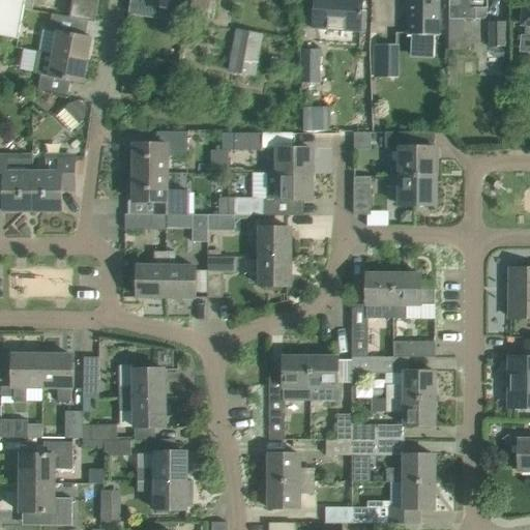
[(0,0),(0,35),(19,39),(25,9),(32,10),(34,0),(0,0)]
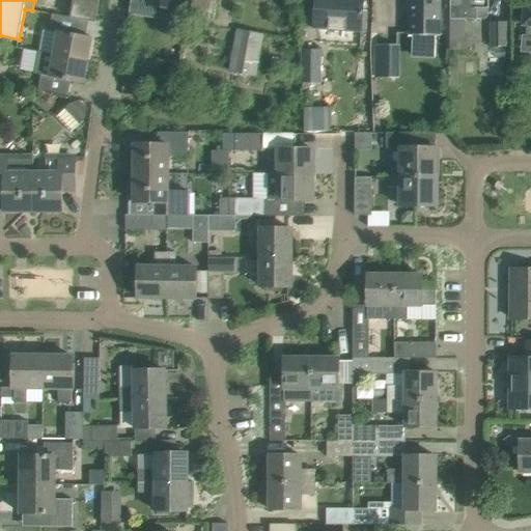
[(74,0),(72,18),(95,22),(99,0),(74,0)]
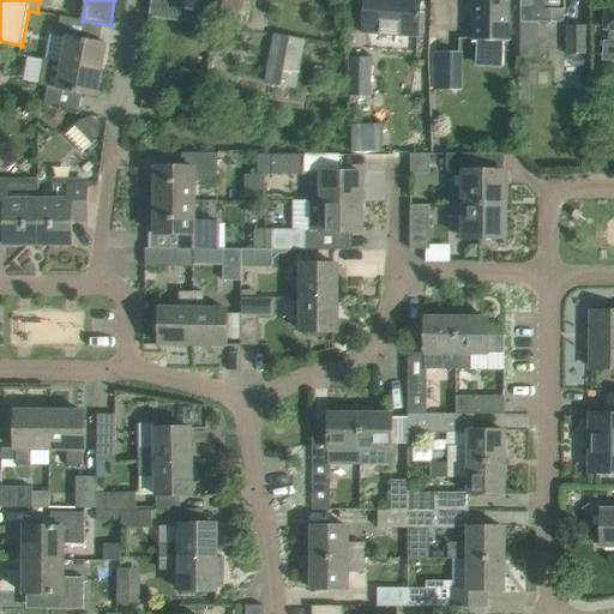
[(164,0),(164,4),(200,11),(202,0),(164,0)]
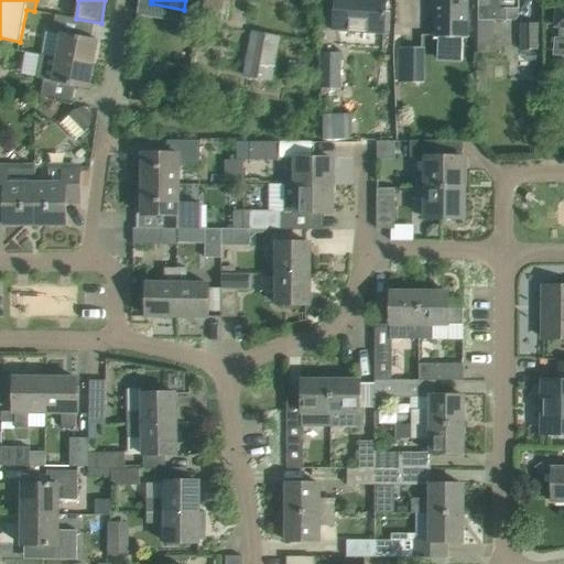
[(204,0),(202,12),(226,17),(229,0),(204,0)]
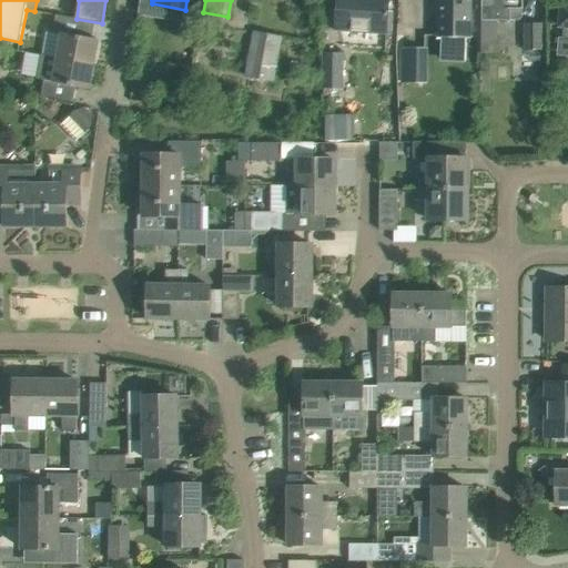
[(337,0),(336,31),(387,34),(389,0),(337,0)]
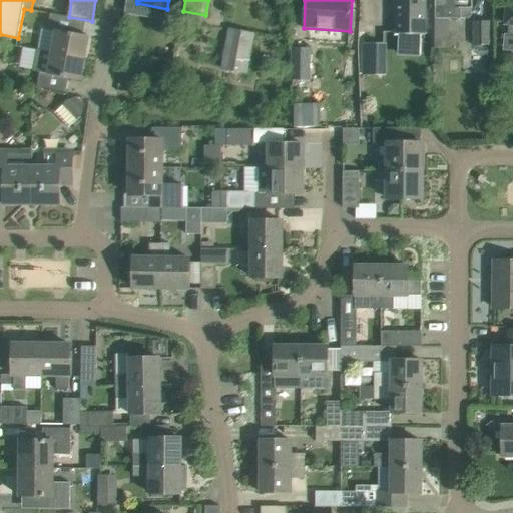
[(396,0),(396,33),(427,34),(426,0),(396,0)]
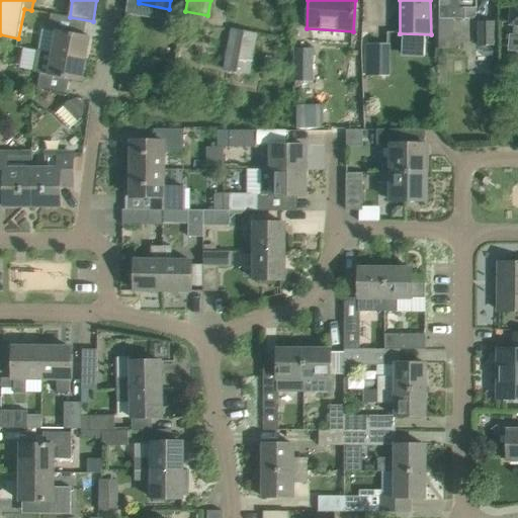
[(440,0),(440,49),(454,49),(454,18),(475,19),(477,15),(477,0),(440,0)]
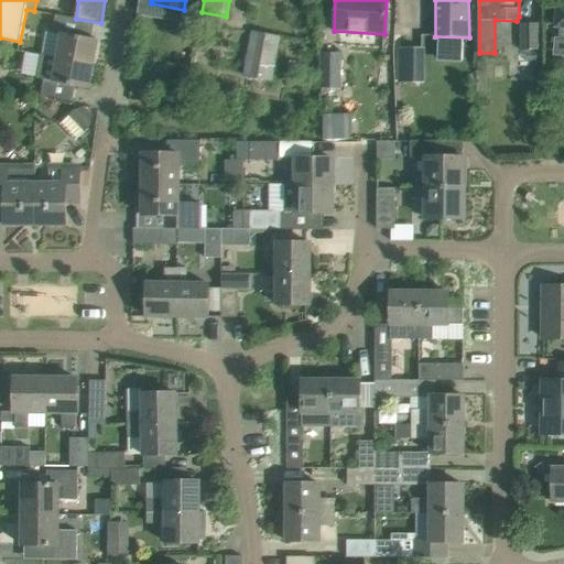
[(62,34),(57,57),(94,64),(98,40),(64,33),(66,17),(56,14),(53,33),(62,34)]
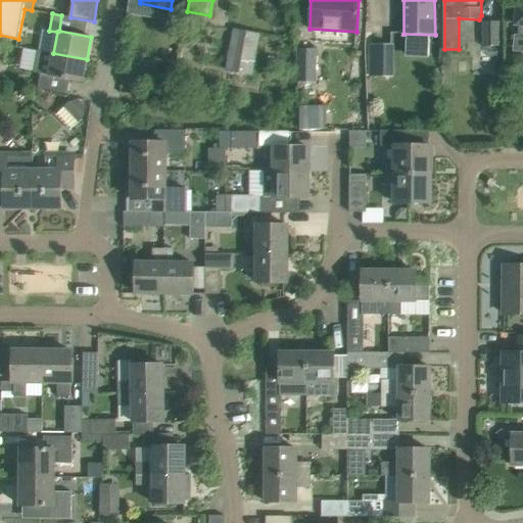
[(482,48),(500,48),(500,24),(482,24),(482,48)]
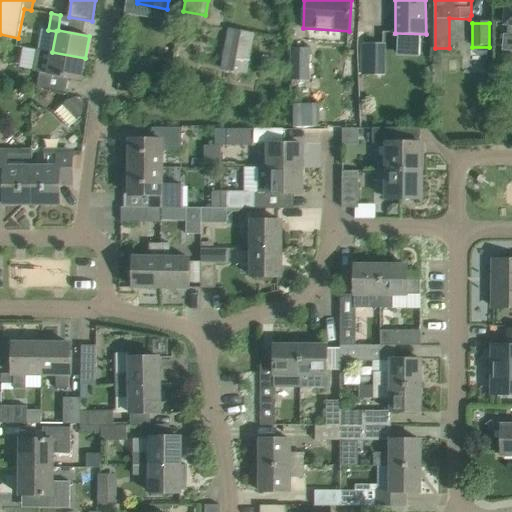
[(220,69),(247,74),(254,34),(227,29),(220,69)]
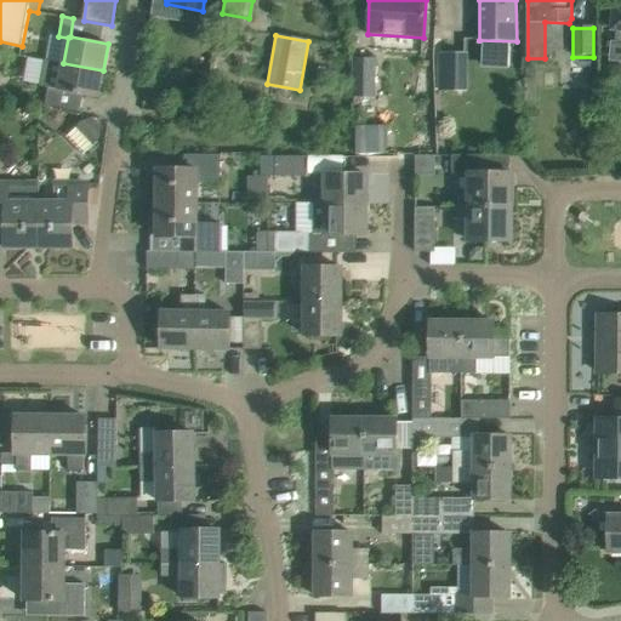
[(440,53),(440,90),(465,90),(465,53),(440,53)]
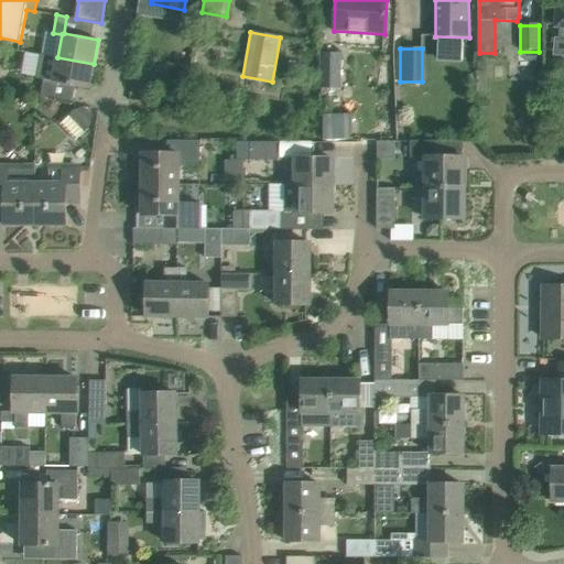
[(57,57),(42,54),(38,78),(44,79),(41,95),(74,102),(76,87),(89,89),(94,64),(57,57)]
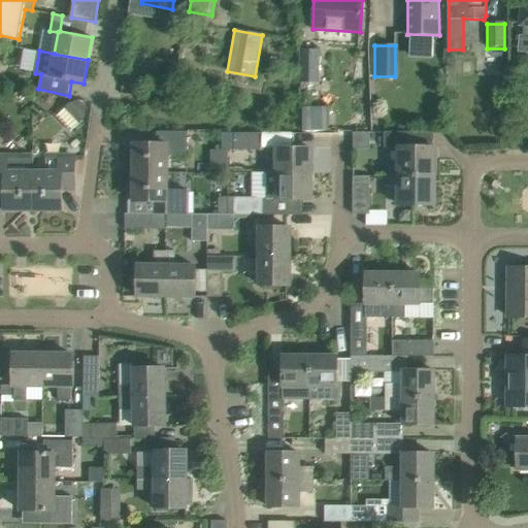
[(301,81),(318,81),(319,51),(302,51),(301,81)]
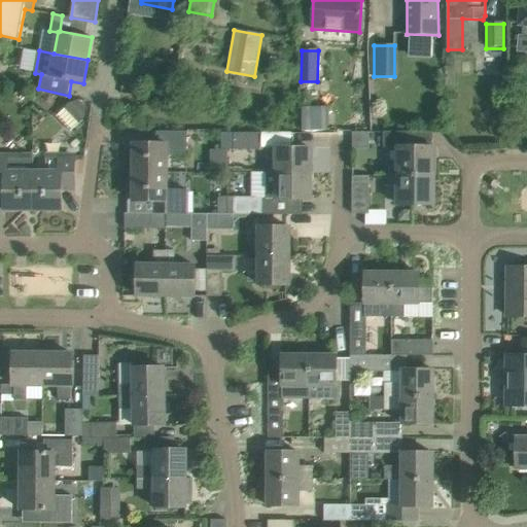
[(73,97),(54,116),(68,131),(88,112),(73,97)]
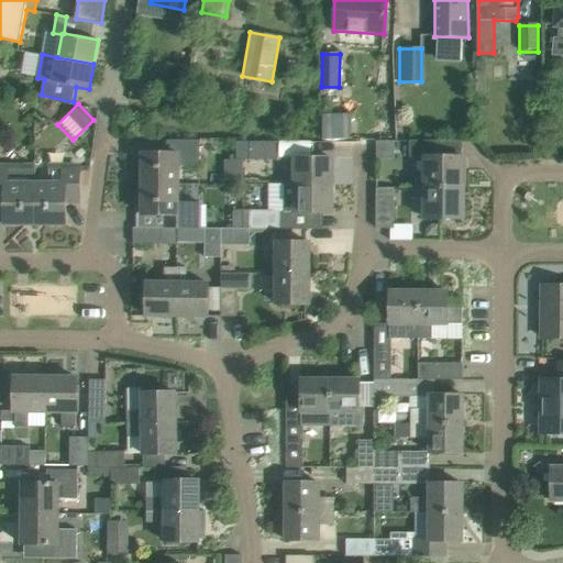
[(328,114),(329,138),(348,136),(346,113),(328,114)]
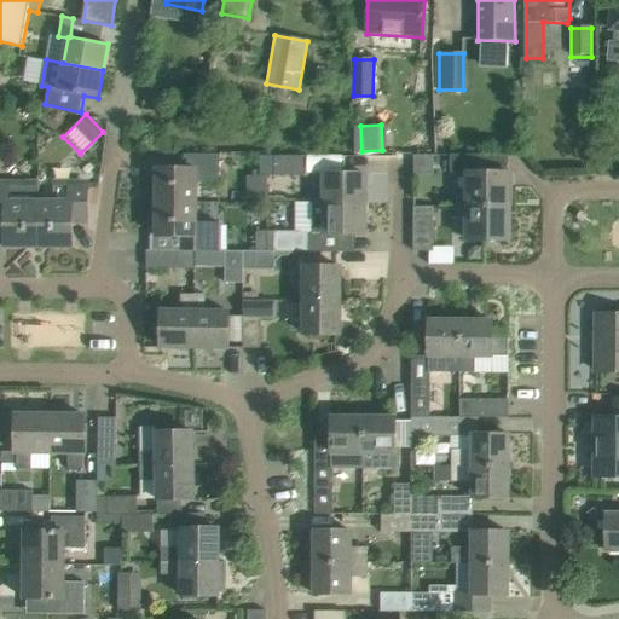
[(456,206),(510,207),(510,173),(485,173),(485,154),(451,155),(451,173),(468,173),(468,192),(455,192),(455,206),(456,206)]
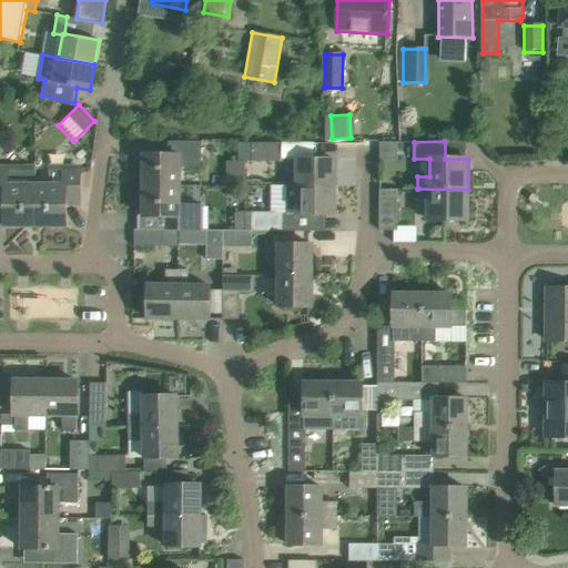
[(144,154),(144,185),(180,186),(180,168),(202,168),(202,142),(169,142),(169,154),(144,154)]
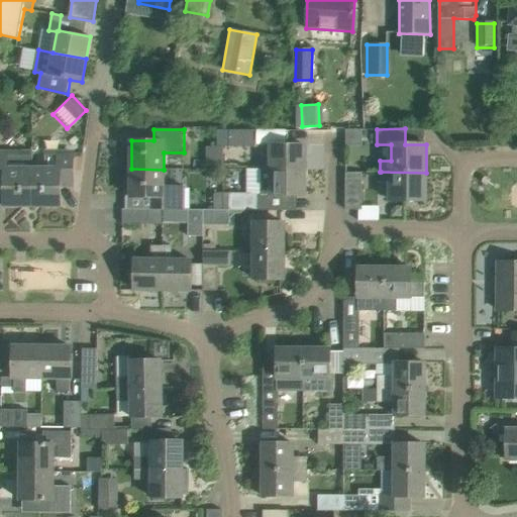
[(228,147),(256,146),(256,129),(228,130),(228,147)]
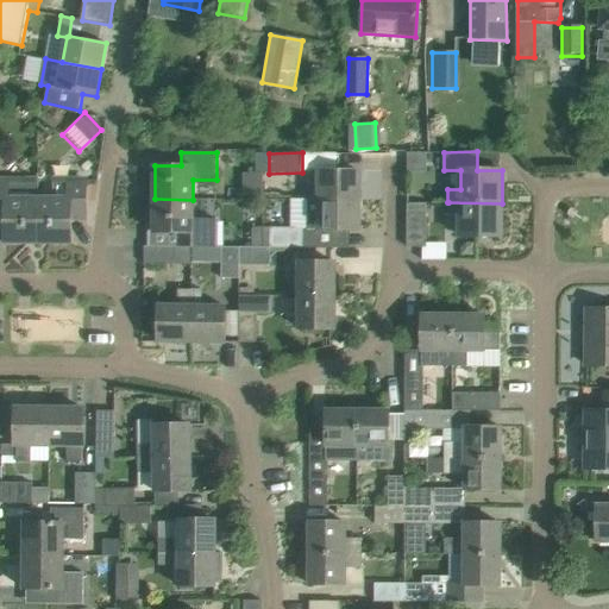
[(269,154),(256,154),(256,174),(269,174),(269,154)]
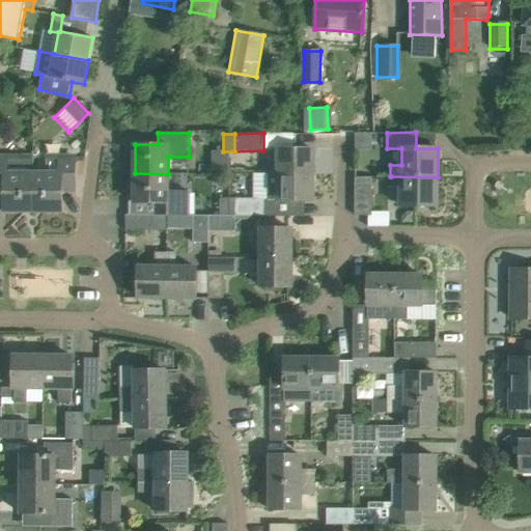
[(279,161),(279,174),(313,174),(313,149),(269,148),(269,161),(279,161)]
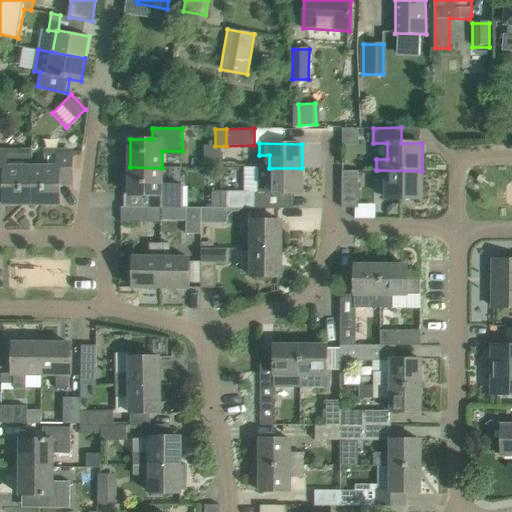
[(0,183),(5,184),(5,204),(32,204),(32,168),(32,148),(0,148),(0,183)]
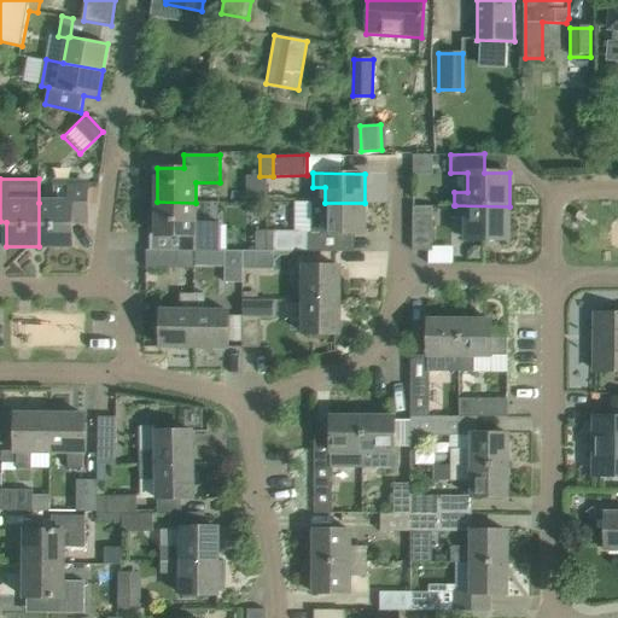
[(53,203),(39,203),(39,246),(71,246),(71,221),(87,221),(87,180),(53,179),(53,203)]
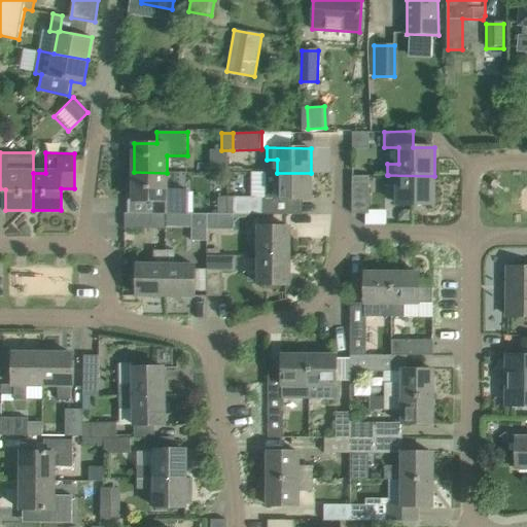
[(167,173),(134,172),(134,202),(156,202),(156,213),(187,214),(187,189),(167,189),(167,173)]
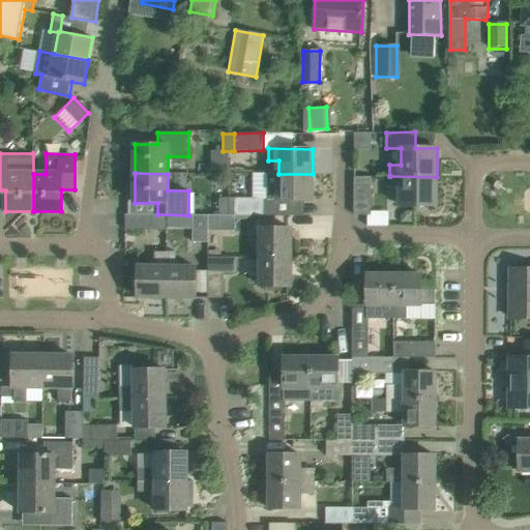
[(278,174),(254,174),(254,199),(264,199),(264,200),(313,200),(313,174),(278,174)]
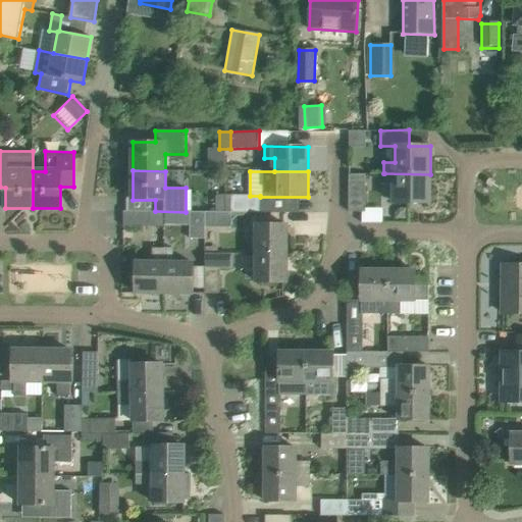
[(430,174),(384,173),(384,187),(395,187),(395,202),(429,203),(430,174)]
